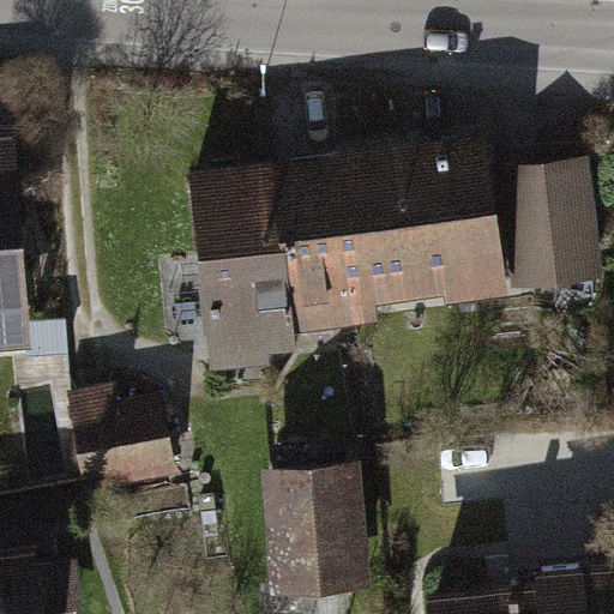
[(0,106),(0,329),(41,327),(31,104),(0,106)]
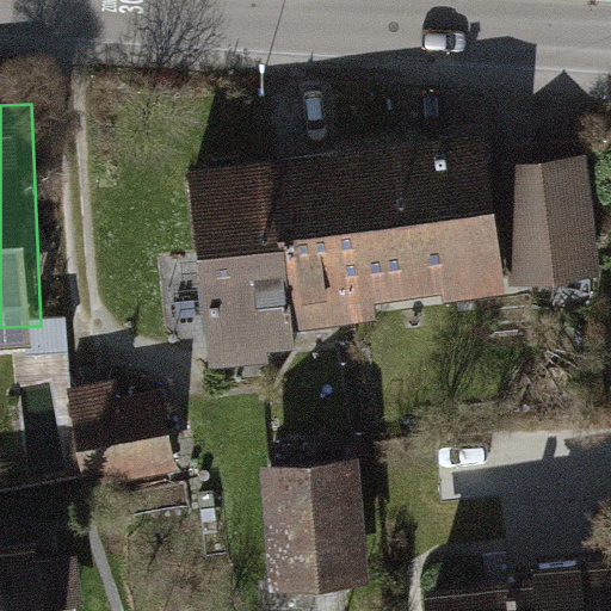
[(443,300),(504,294),(489,176),(486,137),(340,155),(360,325),(382,322),(377,282),(439,275),(443,300)]
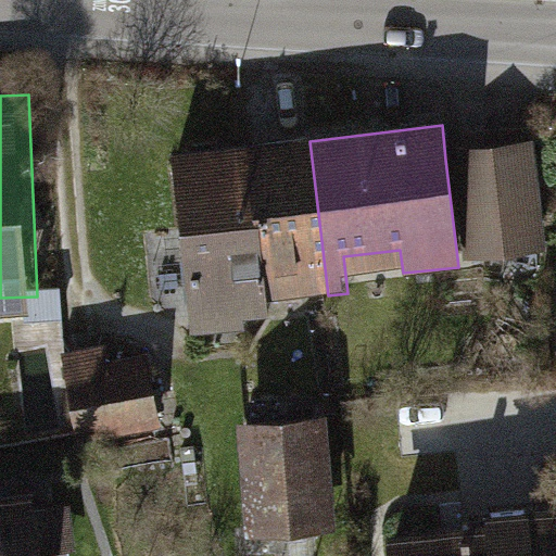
[(267,303),(328,295),(310,141),(250,148),(267,303)]
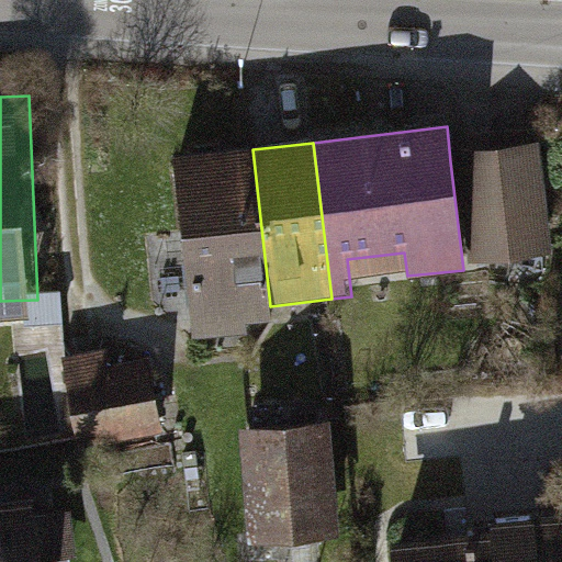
[(272,328),(270,306),(253,149),(178,158),(199,337),(272,328)]
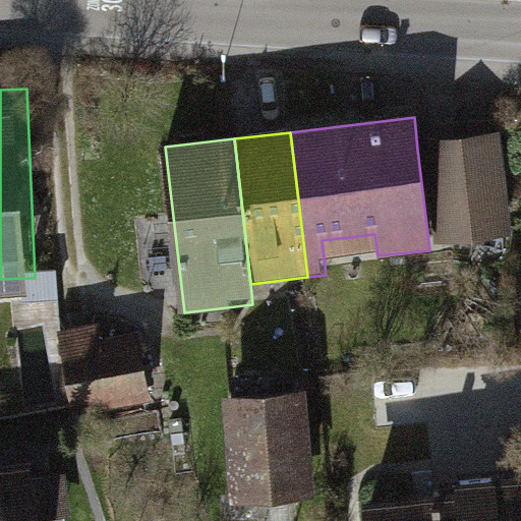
[(503,140),(417,150),(429,250),(514,240),(503,140)]
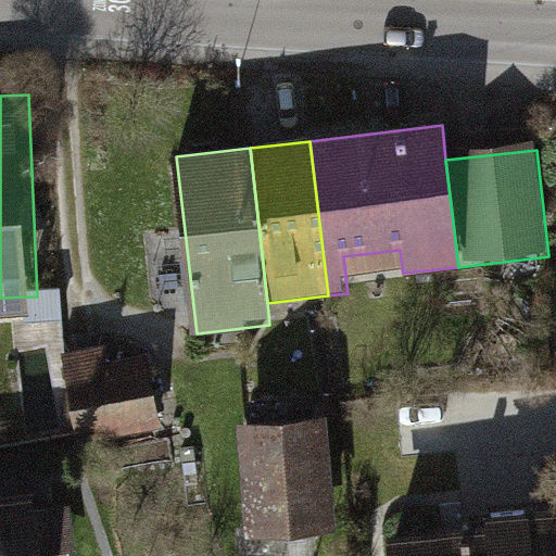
[(160,430),(148,357),(108,364),(104,349),(64,355),(79,444),(160,430)]
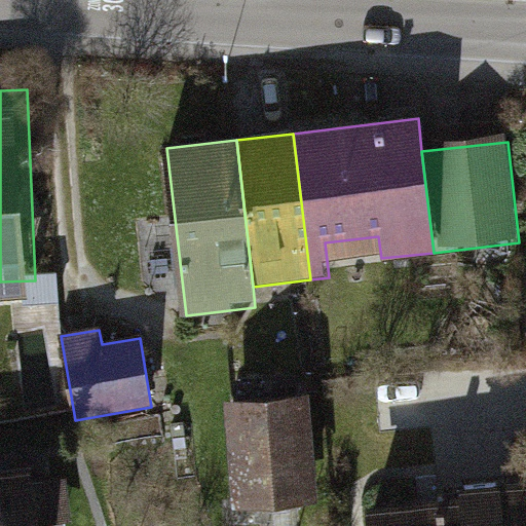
[(314,499),(306,398),(233,403),(240,504),(314,499)]
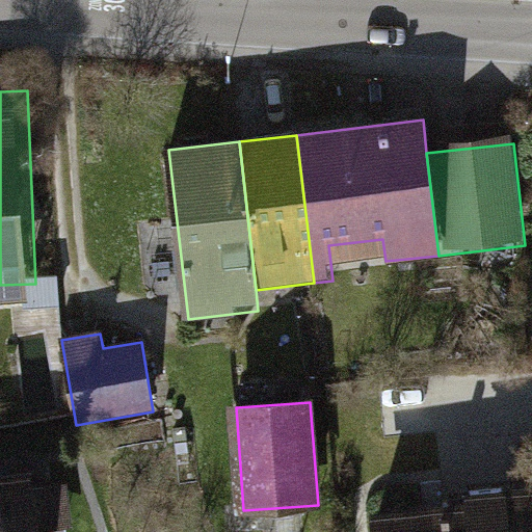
[(0,466),(0,531),(53,531),(46,460),(0,466)]
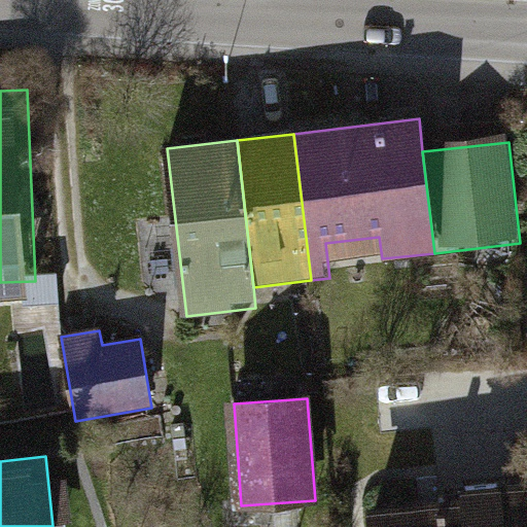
[(526,526),(526,494),(469,499),(470,507),(372,516),(372,526),(526,526)]
